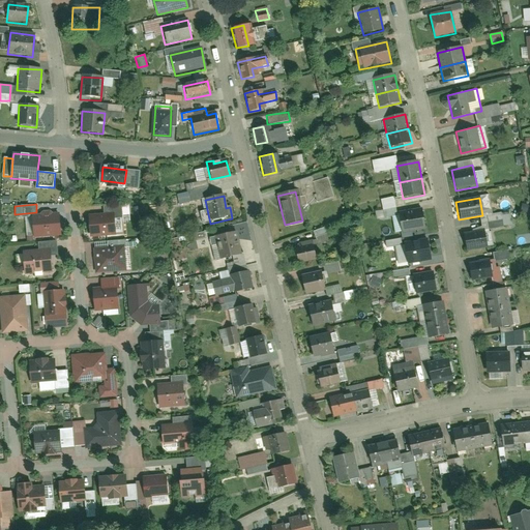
[(425,230),(421,209),(398,214),(401,234),(425,230)]
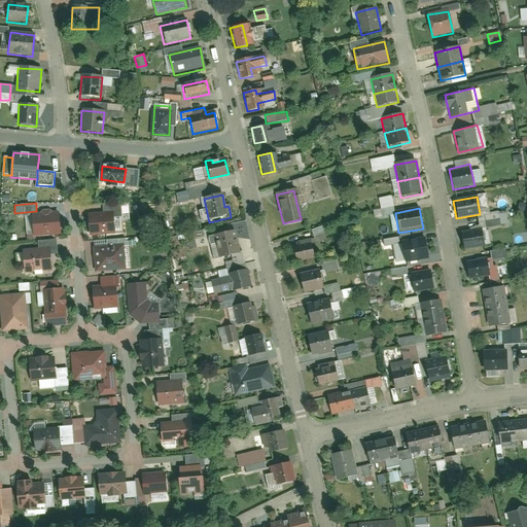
[(36,237),(62,234),(60,213),(33,216),(36,237)]
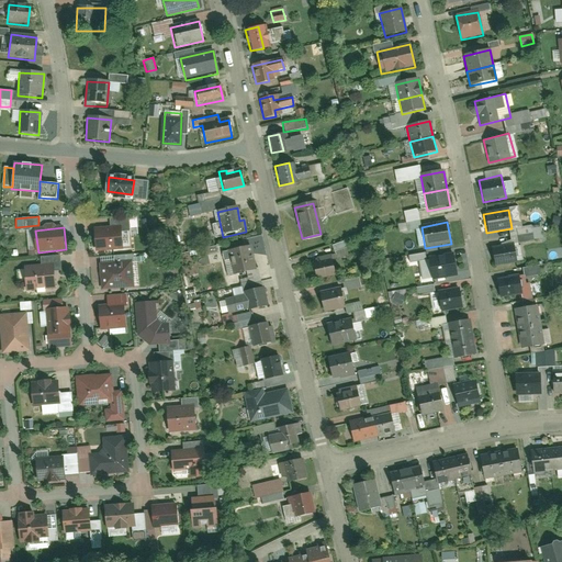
[(93,232),(96,251),(120,249),(117,228),(93,232)]
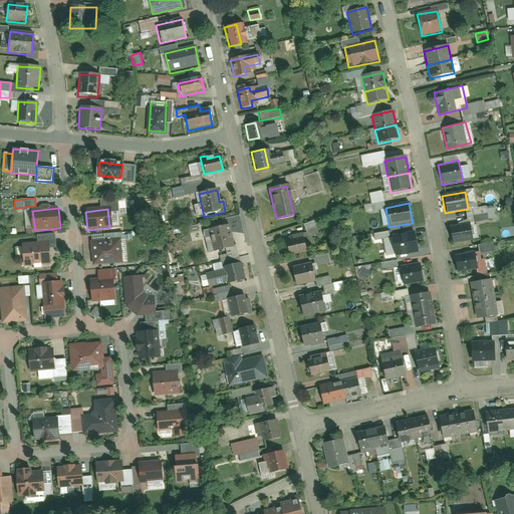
[(485,210),(473,212),(475,224),(487,221),(485,210)]
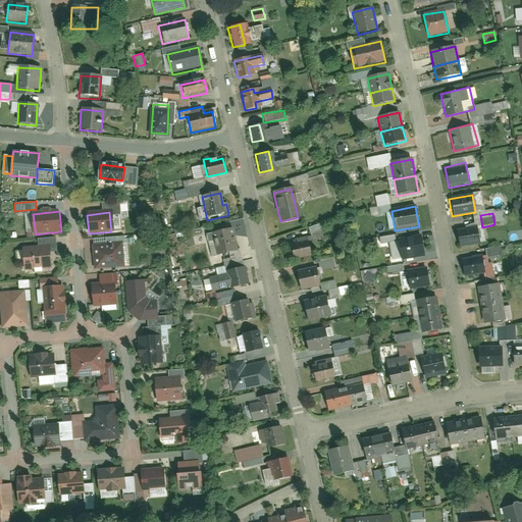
[(477,220),(453,224),(456,245),(480,242),(477,220)]
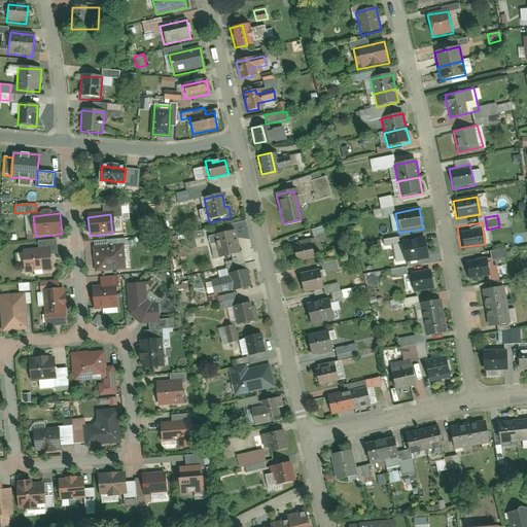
[(240,255),(235,232),(213,237),(218,259),(240,255)]
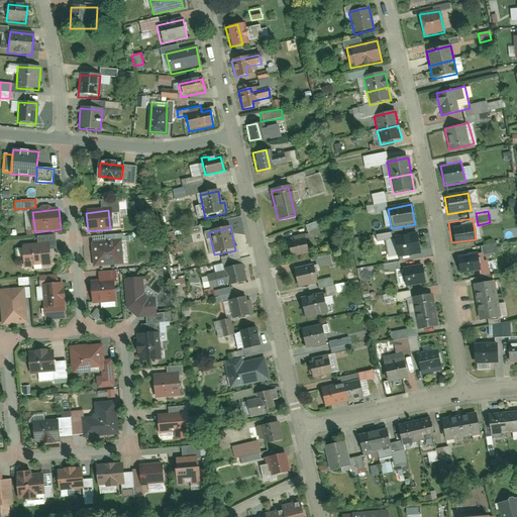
[(420,254),(417,235),(393,239),(396,259),(420,254)]
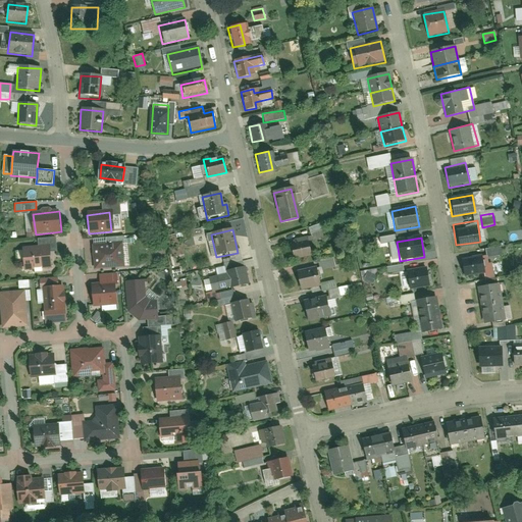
[(294,258),(310,255),(307,241),(292,244),(294,258)]
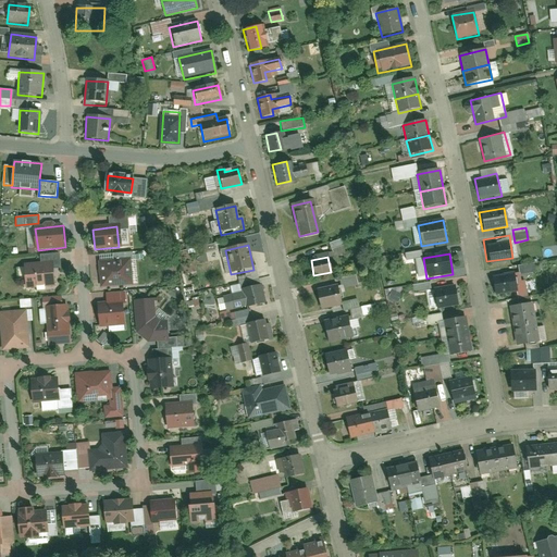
[(99,263),(101,286),(132,284),(130,260),(99,263)]
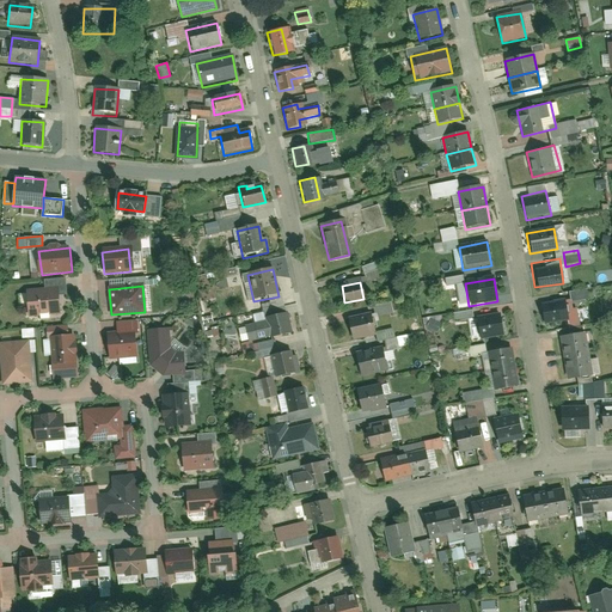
[(30,316),(61,312),(59,289),(28,292),(30,316)]
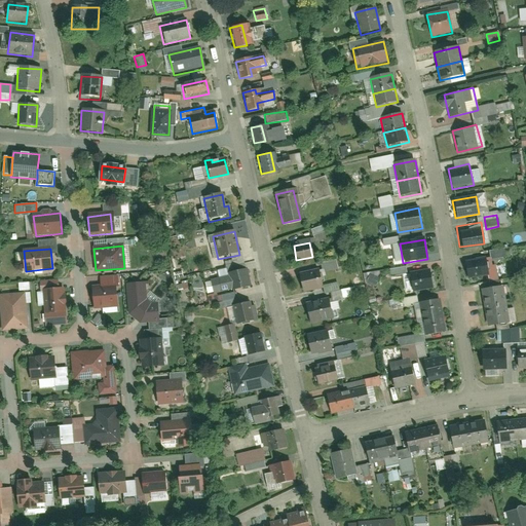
[(503,250),(487,253),(489,263),(505,260),(503,250)]
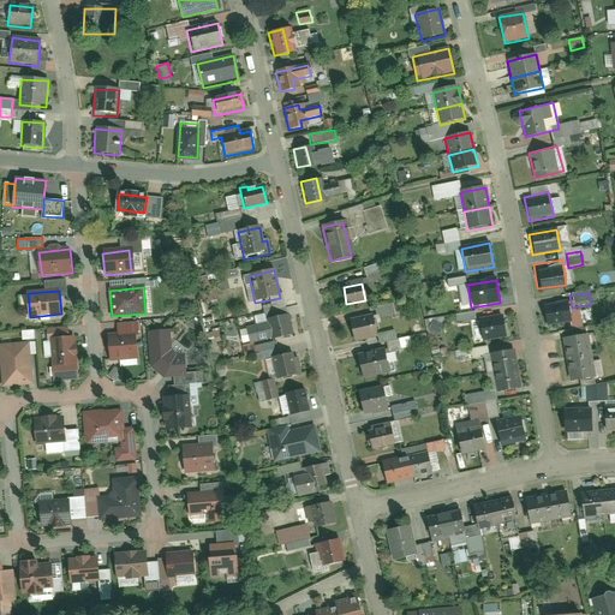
[(375,308),(377,318),(394,314),(392,303),(375,308)]
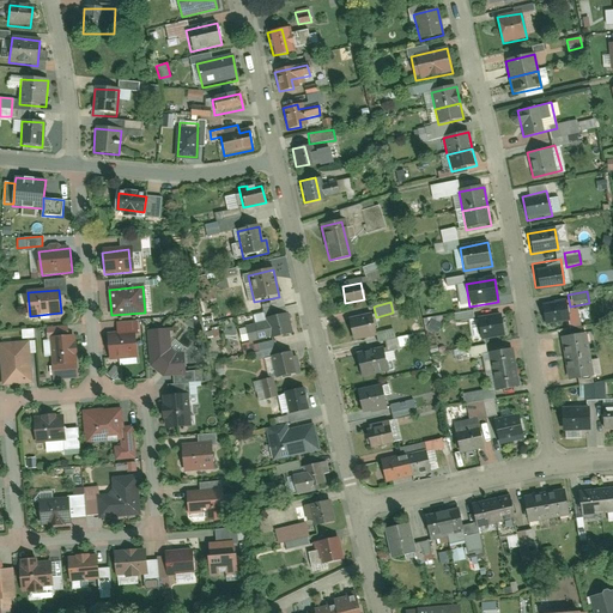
[(563,304),(541,307),(544,325),(565,322),(563,304)]
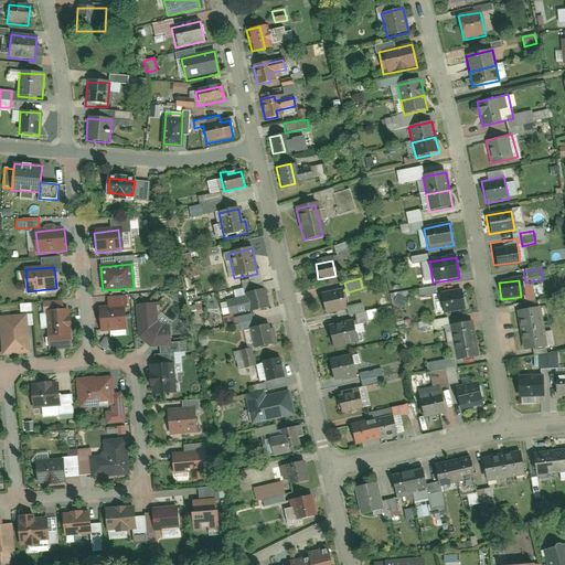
[(268,310),(264,290),(244,296),(245,298),(226,302),(228,317),(247,312),(248,316),(268,310)]
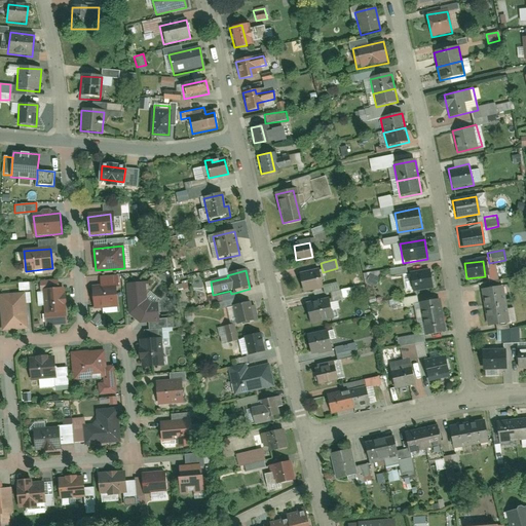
[(300,275),(304,291),(322,287),(318,271),(300,275)]
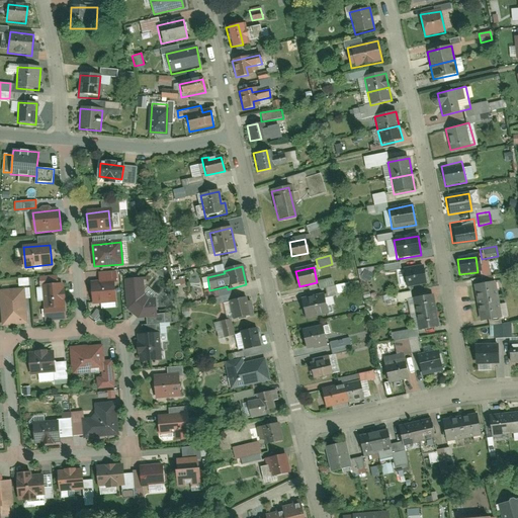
[(427,285),(423,267),(403,270),(406,288),(427,285)]
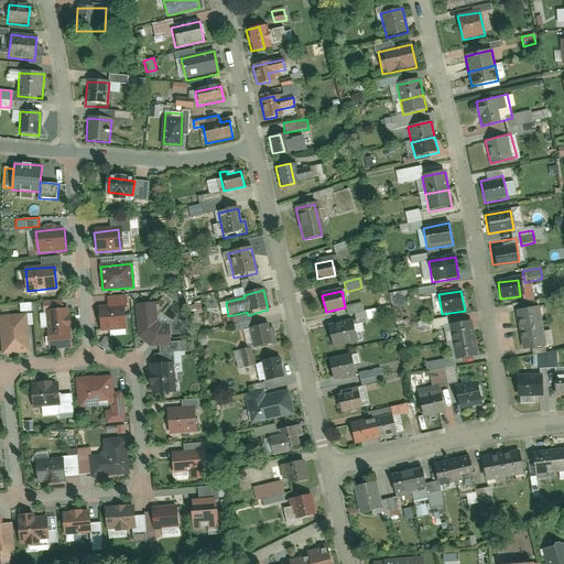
[(107,307),(99,308),(100,328),(125,327),(123,307),(127,307),(126,297),(107,299),(107,307)]
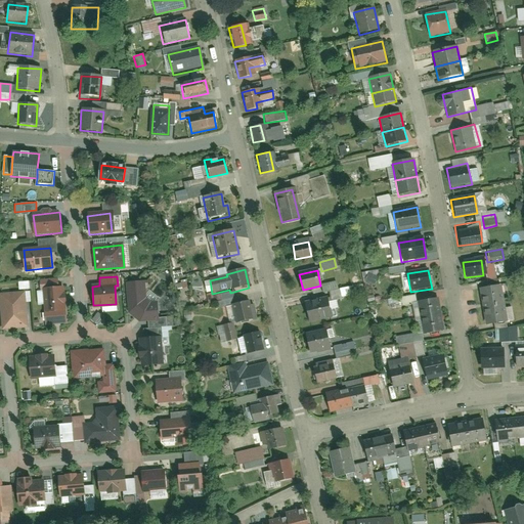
[(40,290),(43,289),(45,313),(66,311),(63,288),(57,288),(57,279),(39,280),(40,290)]
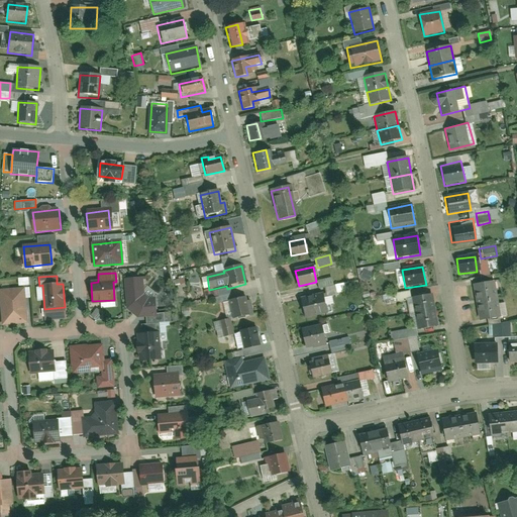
[(30,285),(29,277),(17,278),(17,286),(30,285)]
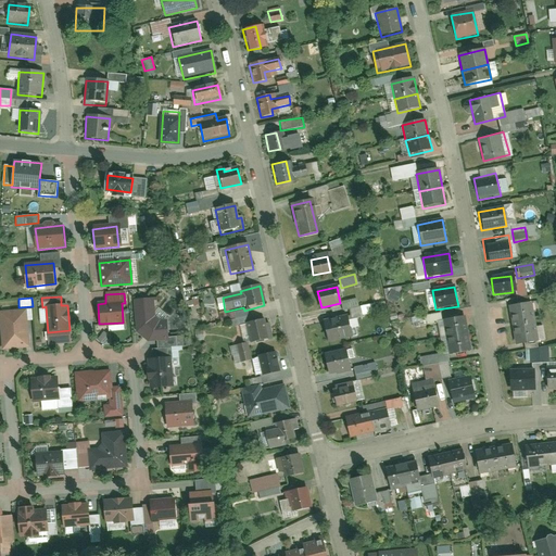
[(340,301),(341,311),(349,308),(350,317),(371,314),(370,304),(357,305),(356,299),(340,301)]
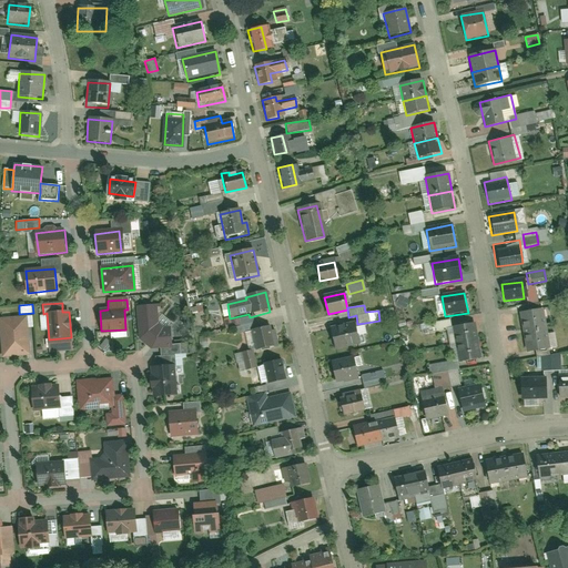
[(156,307),(138,308),(141,338),(152,347),(160,347),(171,346),(171,345),(171,327),(163,327),(158,324),(156,307)]
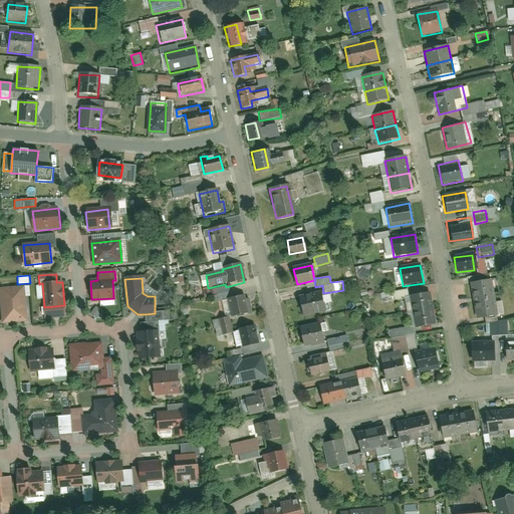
[(486,282),(469,285),(472,301),(489,297),(486,282)]
